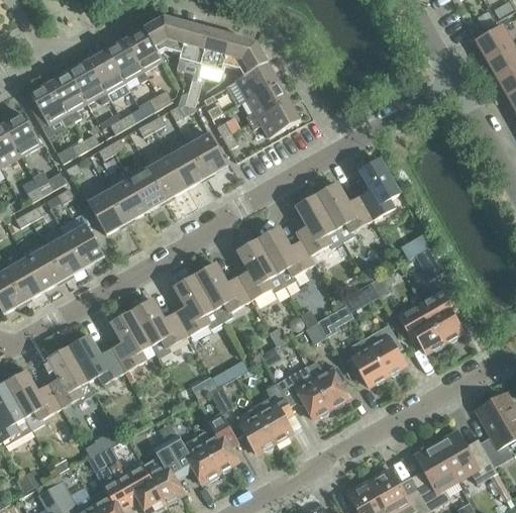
[(173,15),(171,19),(164,17),(144,28),(158,53),(159,52),(164,48),(179,53),(180,53),(189,24),(190,20),(173,15)]
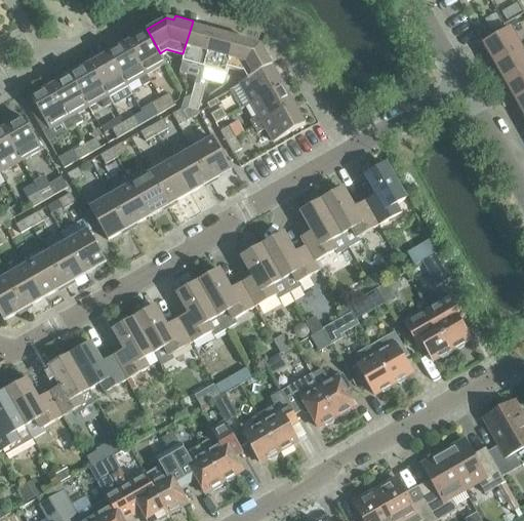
[(203,66),(212,30),(204,28),(205,24),(193,21),(192,25),(183,53),(182,53),(180,59),(203,66)]
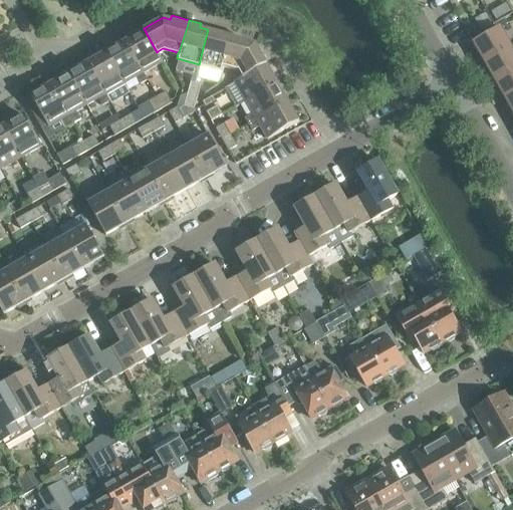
[(162,59),(158,51),(157,52),(144,28),(143,28),(141,24),(130,31),(132,35),(124,38),(142,70),(162,59)]
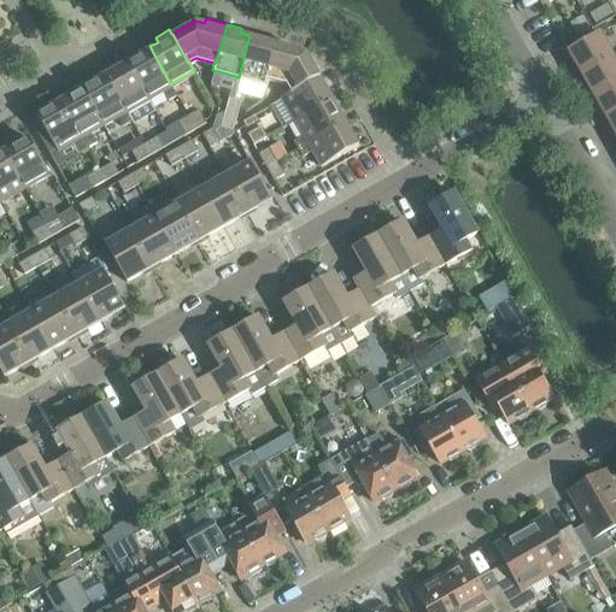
[(580,70),(611,53),(598,29),(567,47),(580,70)]
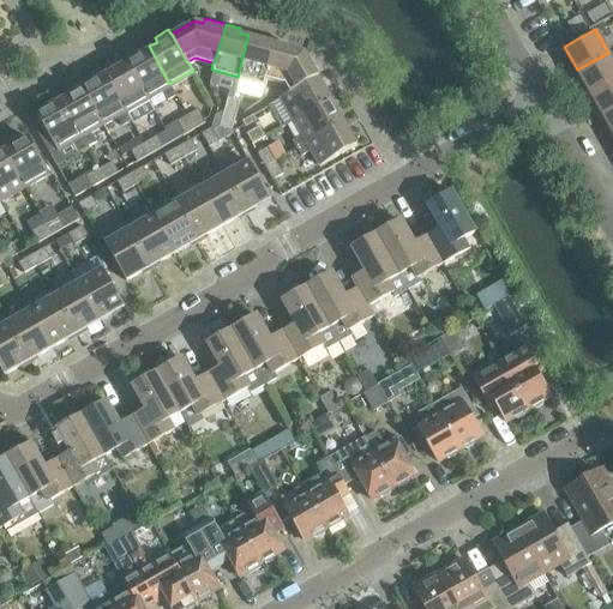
[(259,34),(258,38),(248,35),(238,77),(264,84),(265,77),(274,42),(275,37),(259,34)]
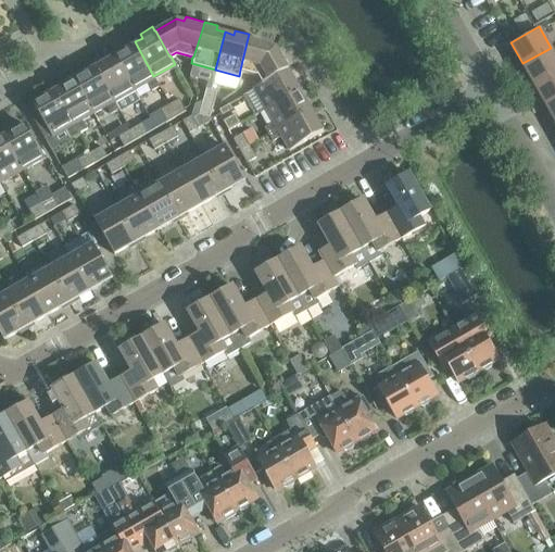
[(275,46),(248,38),(240,70),(256,75),(261,80),(261,82),(287,66),(275,46)]
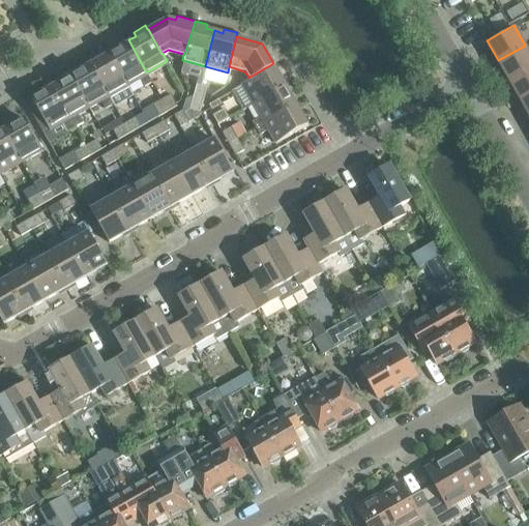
[(109,51),(127,83),(139,77),(143,84),(150,80),(146,72),(128,39),(121,44),(119,40),(107,48),(109,51)]
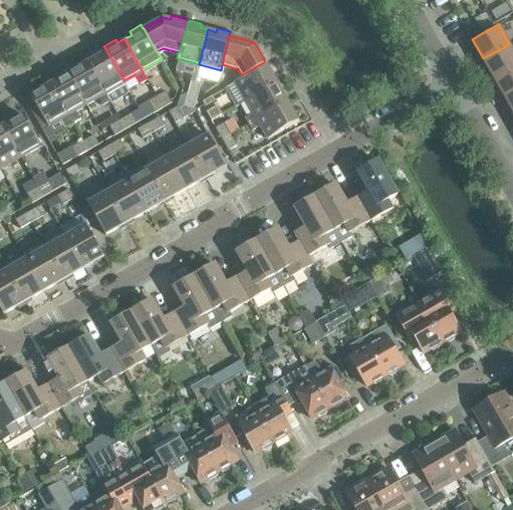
[(512,50),(509,44),(483,58),(494,77),(512,66),(512,50)]
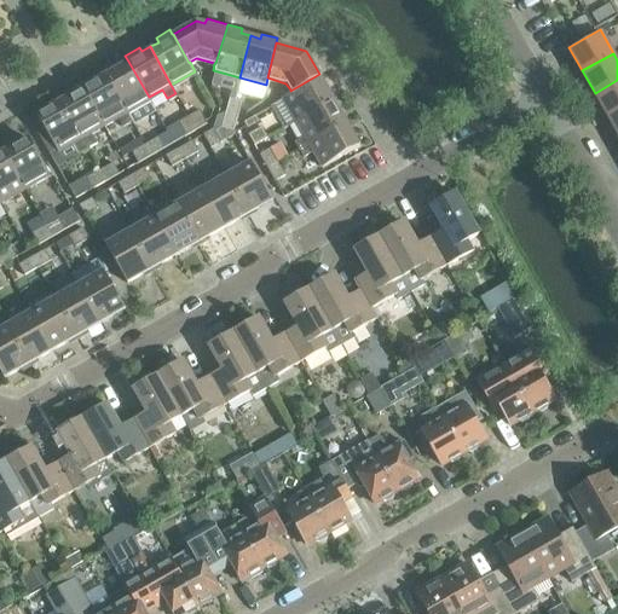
[(127,59),(104,73),(126,110),(131,119),(132,121),(155,108),(149,97),(127,59)]
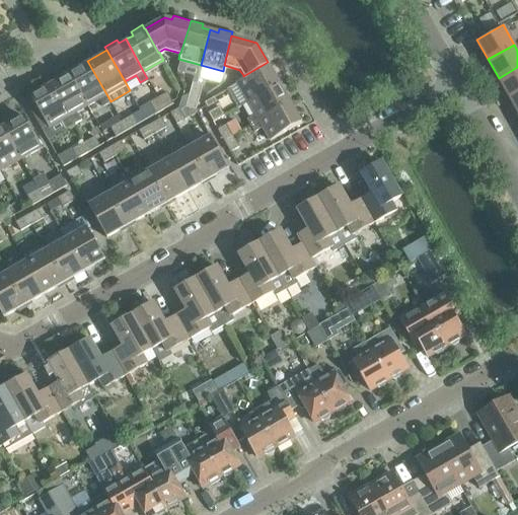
[(109,99),(105,92),(87,61),(69,71),(86,103),(97,96),(101,103),(109,99)]
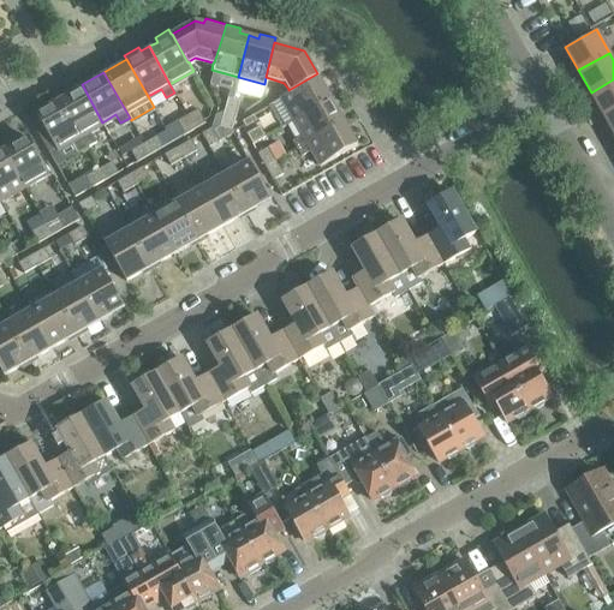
[(317,73),(288,90),(288,89),(279,94),(292,118),(331,96),(317,73)]
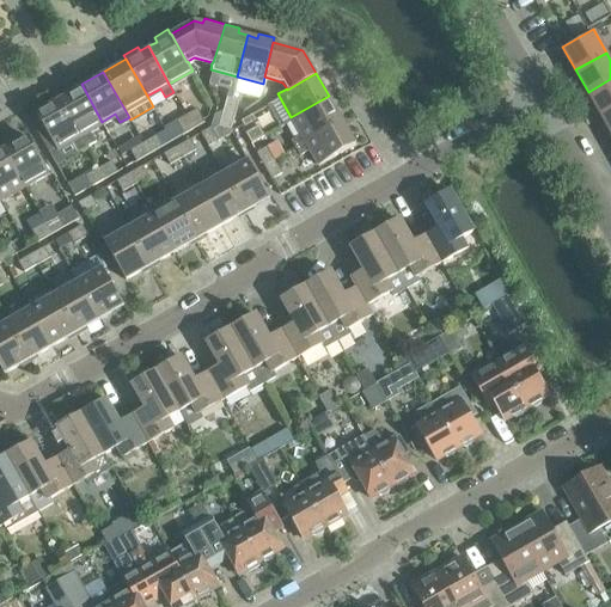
[(600,115),(610,108),(610,79),(588,92),(600,115)]
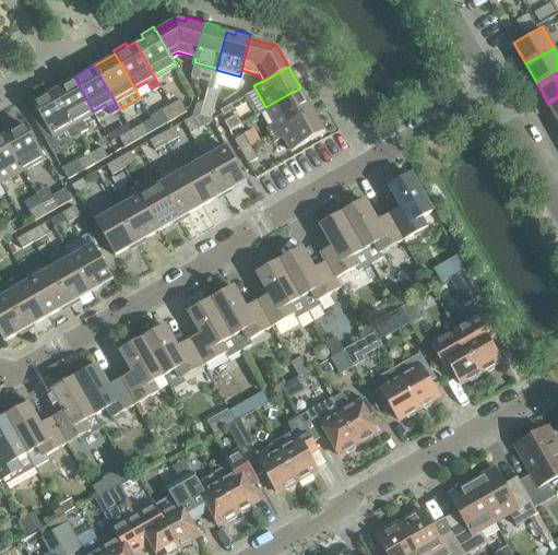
[(54,89),(72,122),(78,131),(86,127),(81,118),(93,111),(74,77),(54,89)]
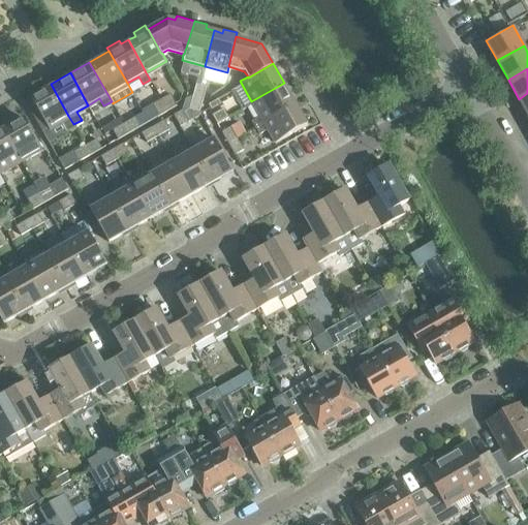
[(202,96),(205,84),(194,82),(191,94),(202,96)]
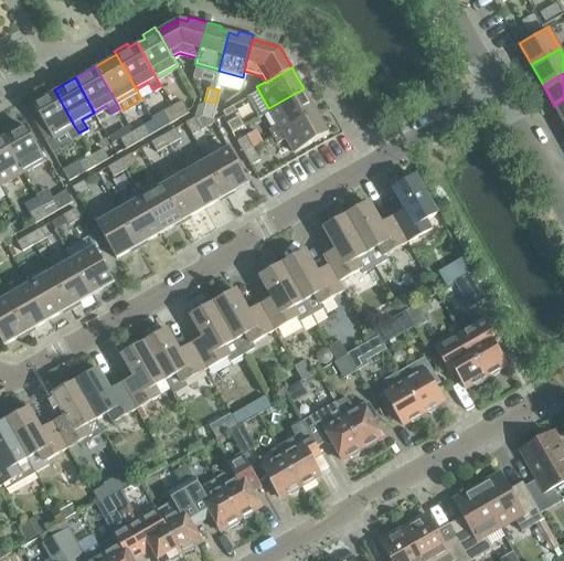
[(272,134),(280,128),(315,109),(304,88),(268,108),(276,122),(267,126),(272,134)]
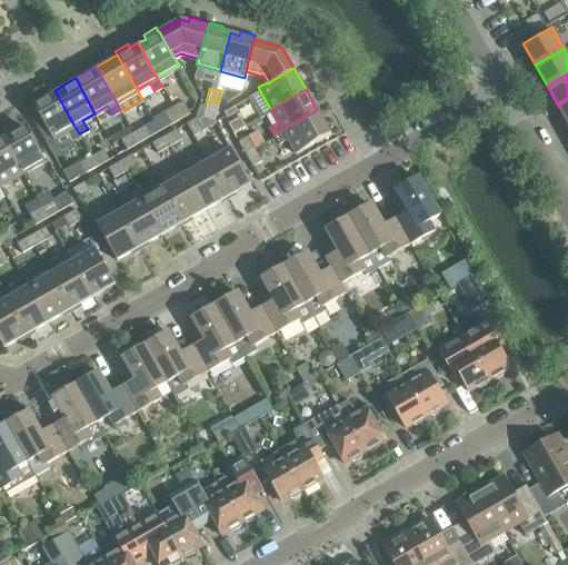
[(45,141),(66,130),(70,138),(79,134),(73,125),(55,90),(32,102),(37,110),(29,114),(45,141)]
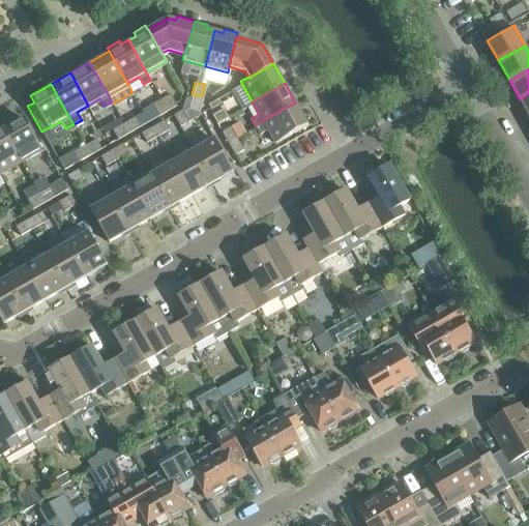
[(528,93),(520,99),(528,114),(528,93)]
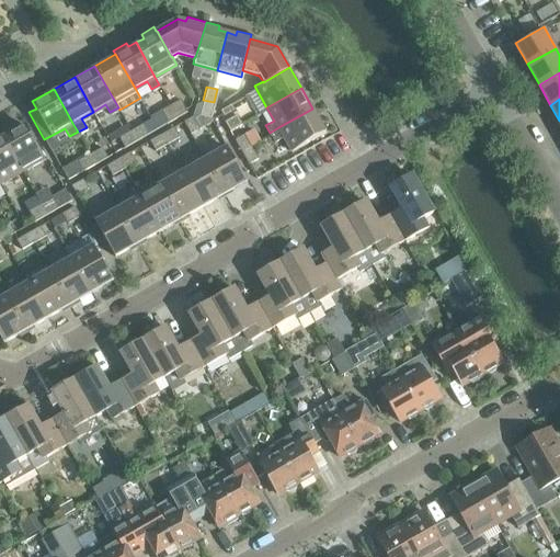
[(210,116),(213,106),(214,102),(203,100),(200,113),(210,116)]
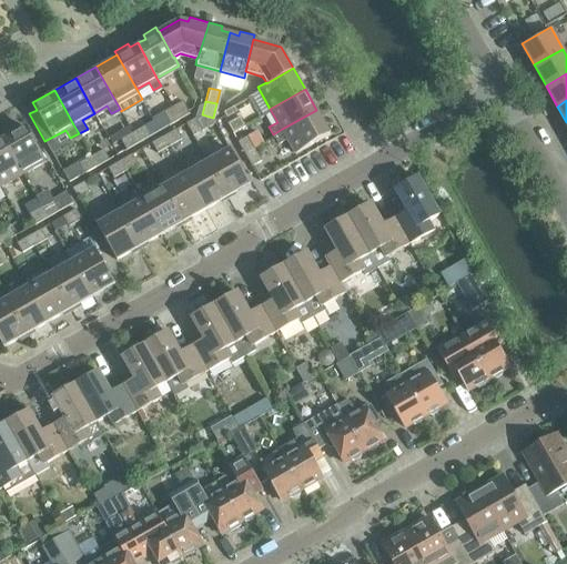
[(179,116),(185,112),(180,102),(173,106),(179,116)]
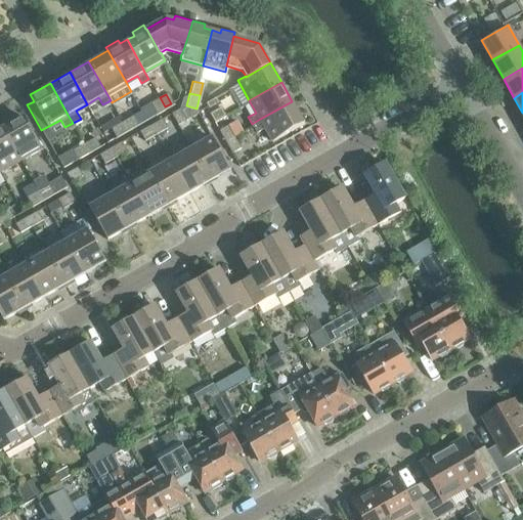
[(154,114),(165,106),(160,97),(148,104),(154,114)]
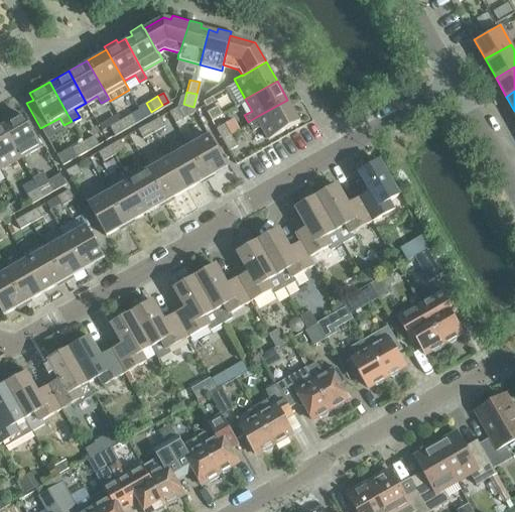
[(208,114),(217,109),(212,100),(203,105),(208,114)]
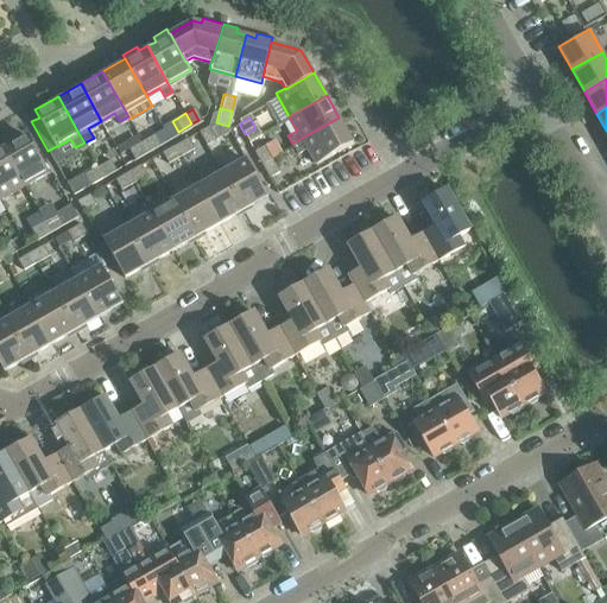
[(339,118),(302,138),(292,144),(297,151),(307,146),(315,162),(352,140),(339,118)]
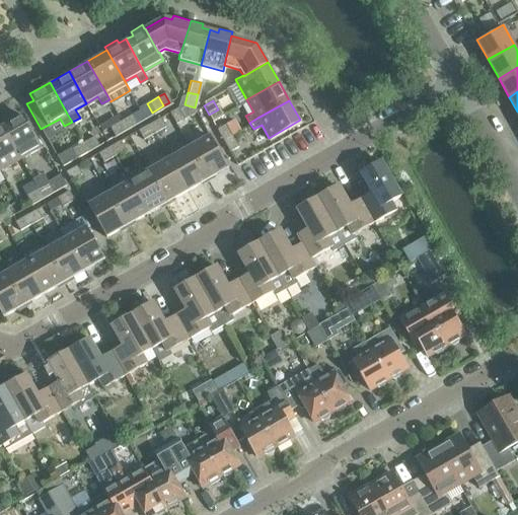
[(173,119),(182,114),(177,104),(168,109),(173,119)]
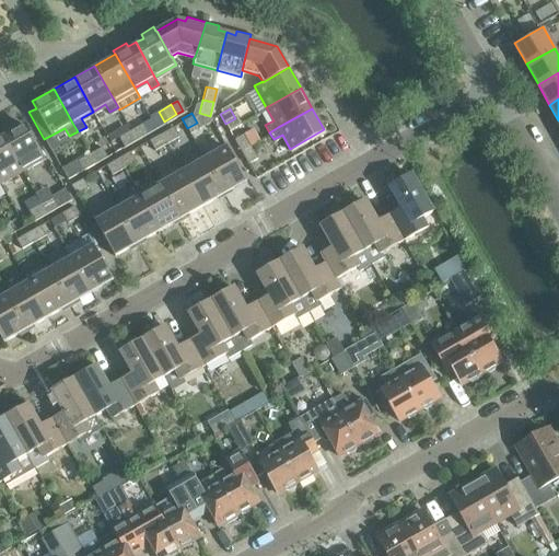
[(44,157),(24,122),(2,135),(21,169),(44,157)]
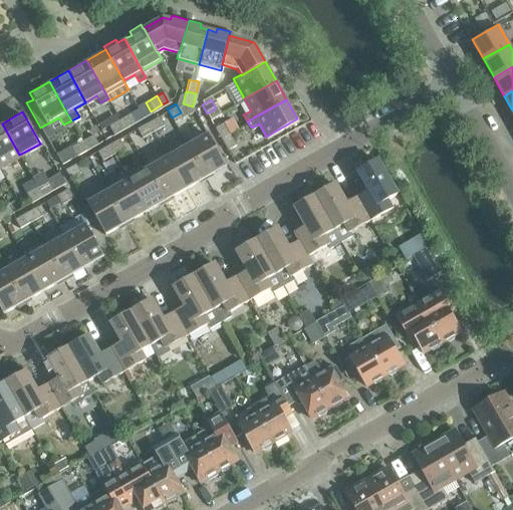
[(124,126),(133,121),(127,112),(119,117),(124,126)]
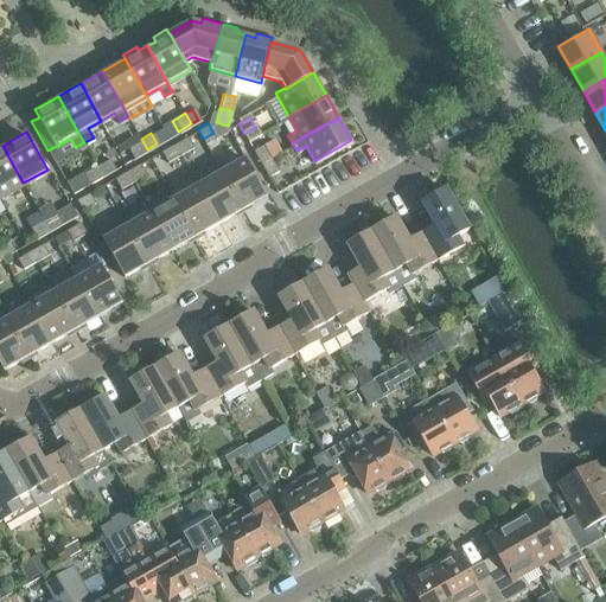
[(179,153),(193,145),(186,134),(173,142),(179,153)]
